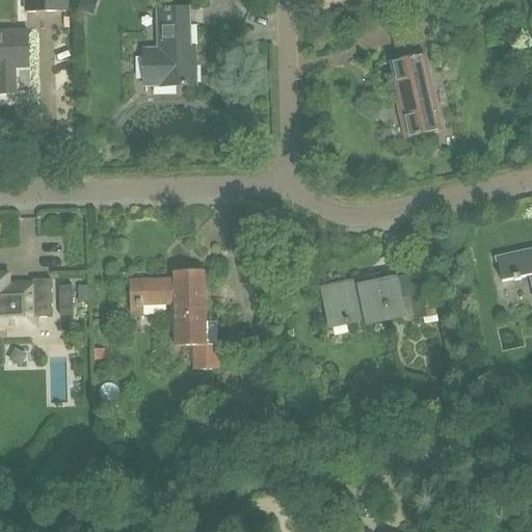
[(25,0),(25,11),(68,10),(68,0),(25,0)]
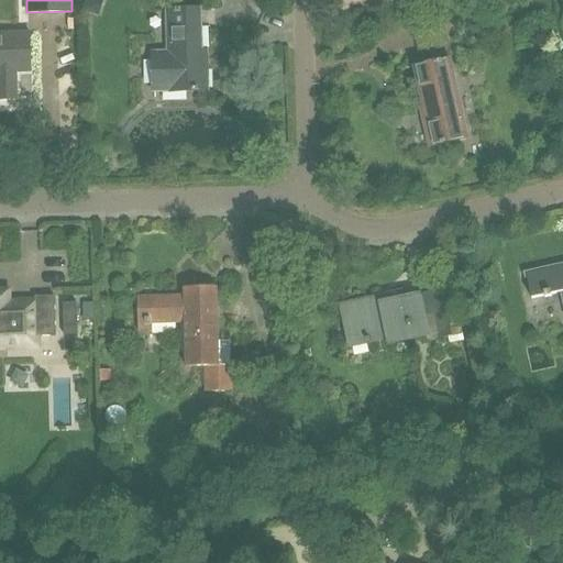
[(92,15),(96,0),(86,0),(83,12),(92,15)]
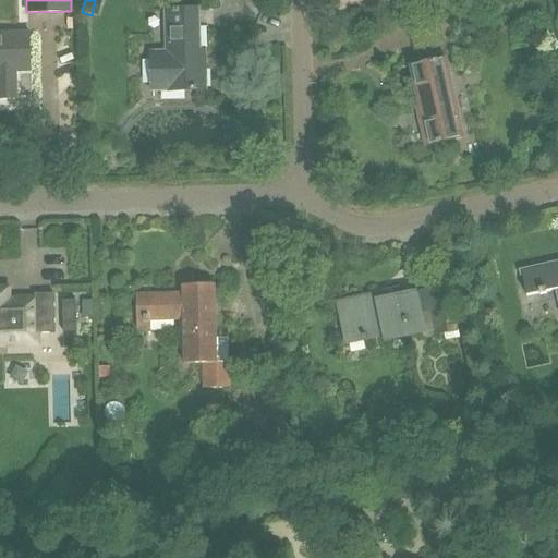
[(153,89),(169,89),(206,89),(206,51),(201,51),(199,11),(167,11),(168,52),(153,52),(153,89)]
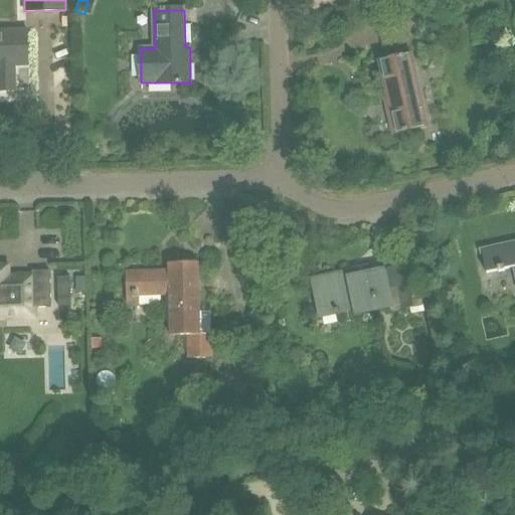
[(0,30),(0,92),(17,92),(17,80),(15,80),(14,66),(29,65),(28,29),(0,30)]
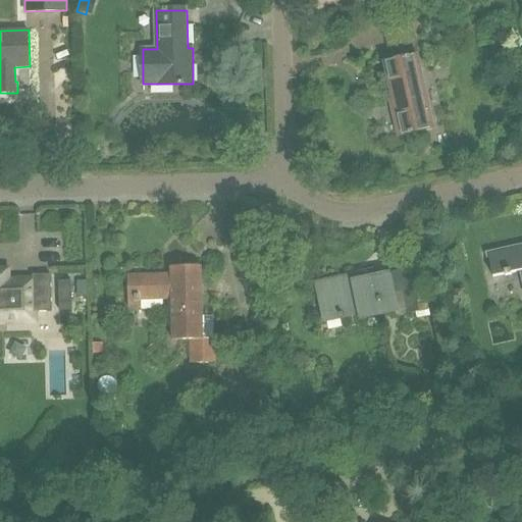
[(398,102),(393,103),(400,137),(433,129),(429,110),(424,111),(417,76),(420,75),(416,58),(388,64),(398,102)]
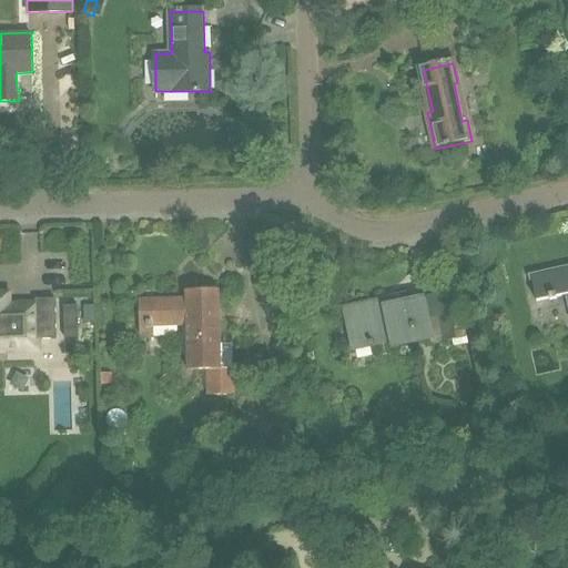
[(567,269),(533,277),(538,302),(551,298),(551,301),(558,300),(558,297),(567,295),(567,269)]
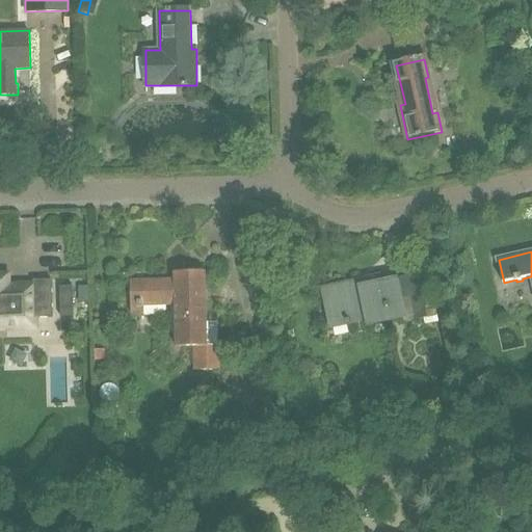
[(176,280),(131,281),(132,313),(143,313),(142,306),(177,304),(178,347),(194,346),(195,371),(220,370),(220,345),(217,345),(217,322),(207,322),(205,271),(176,272),(176,280)]
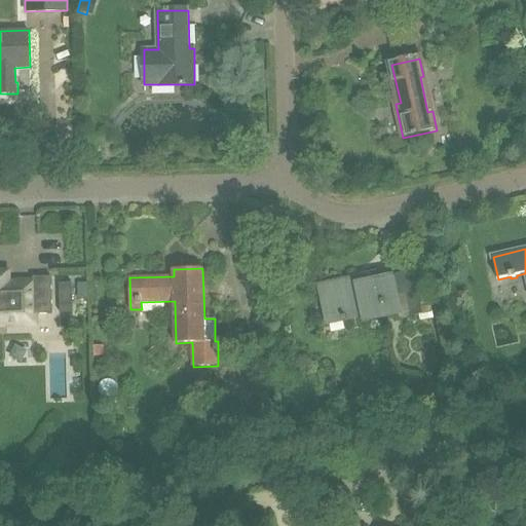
[(0,326),(8,327),(8,329),(38,328),(36,283),(10,283),(9,273),(0,272),(0,326)]
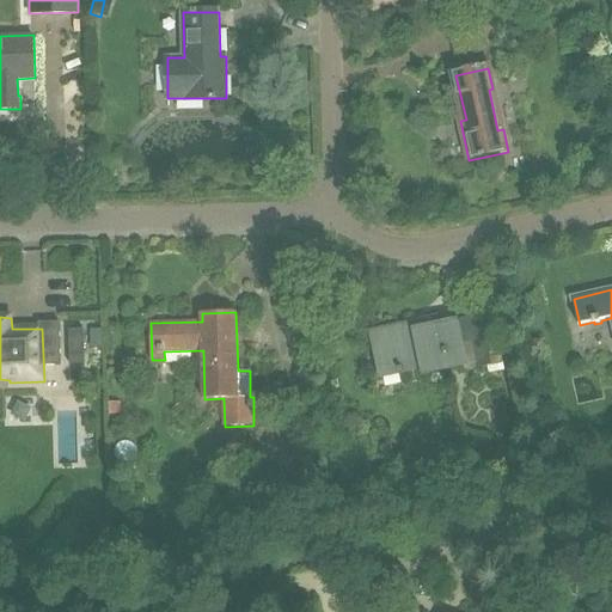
[(414,322),(371,330),(378,365),(396,361),(397,368),(421,363),(422,369),(463,361),(465,371),(491,366),(490,357),(485,336),(459,341),(456,319),(415,328),(414,322)]
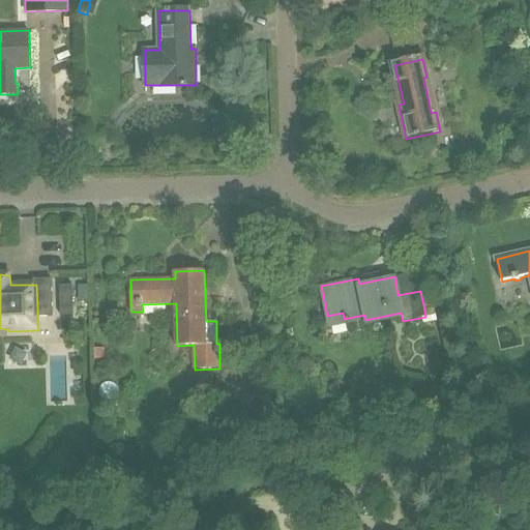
[(59,285),(60,316),(74,316),(72,285),(59,285)]
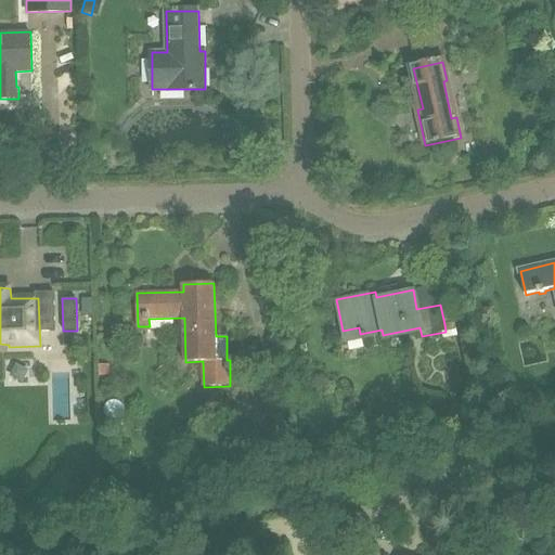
[(454,322),(444,324),(446,332),(456,330),(454,322)]
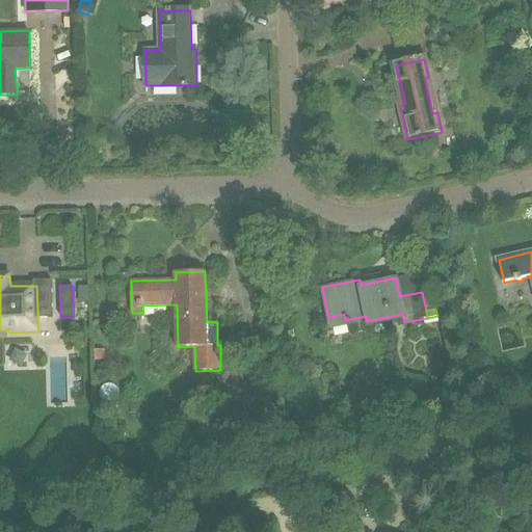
[(101,402),(86,403),(85,380),(91,379),(90,366),(67,367),(69,432),(87,431),(86,417),(101,417),(101,402)]
